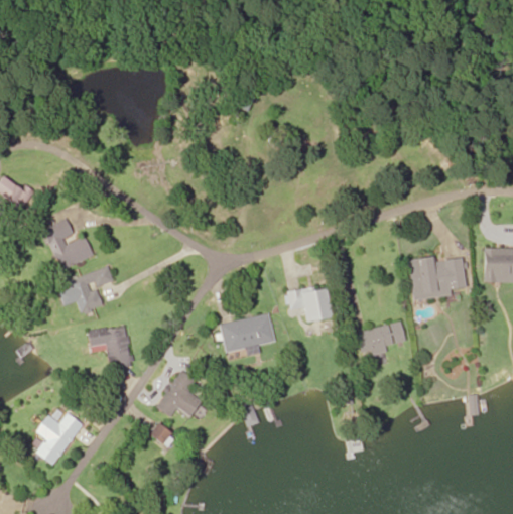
[(33,191),(24,185),(22,188),(1,174),(0,175),(0,195),(21,210),(33,191)]
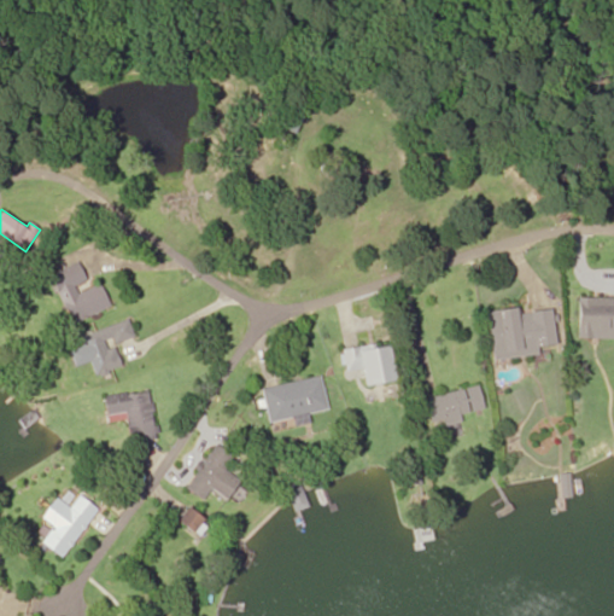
[(113,304),(104,280),(81,290),(77,283),(88,278),(81,260),(52,272),(72,321),(113,304)]
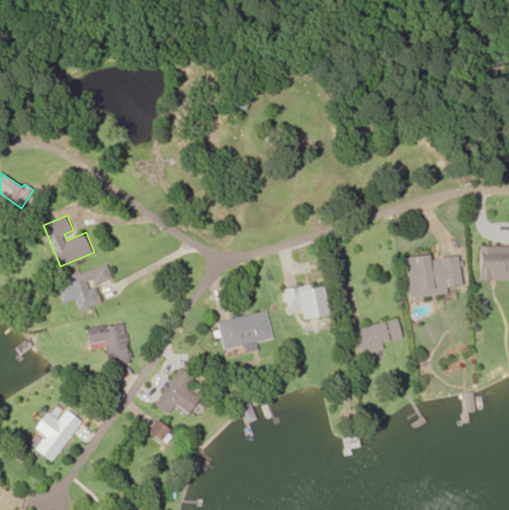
[(446,293),(446,287),(461,286),(458,253),(404,258),(407,297),(446,293)]
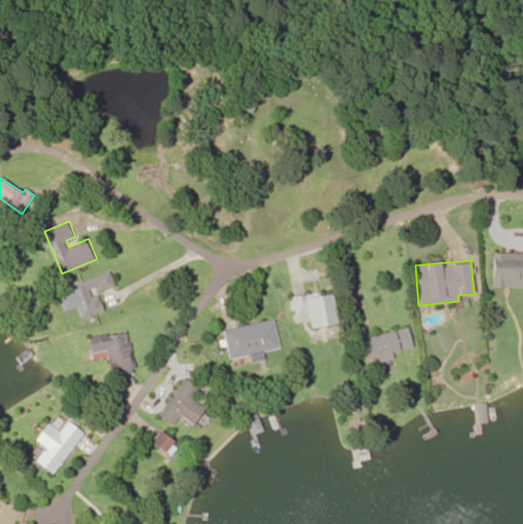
[(104,311),(98,291),(116,286),(112,271),(70,284),(79,319),(104,311)]
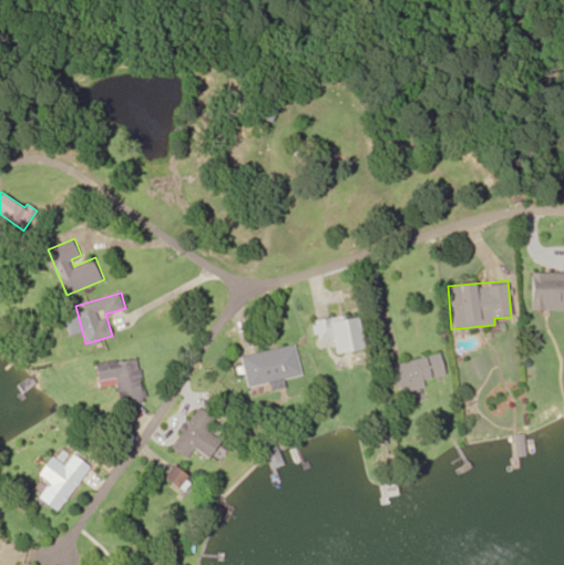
[(362,349),(357,314),(315,320),(318,340),(330,338),(332,353),(362,349)]
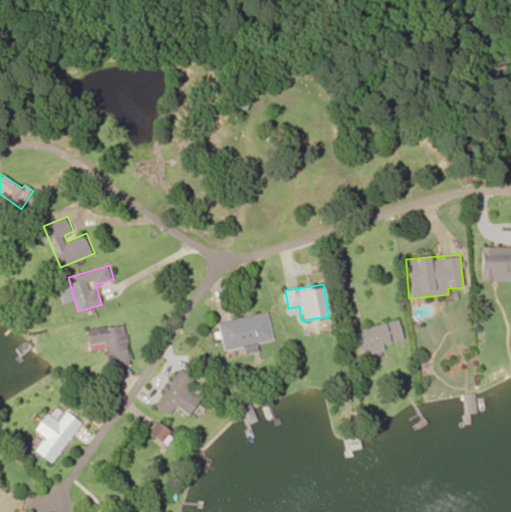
[(274,340),(268,311),(219,321),(224,349),(274,340)]
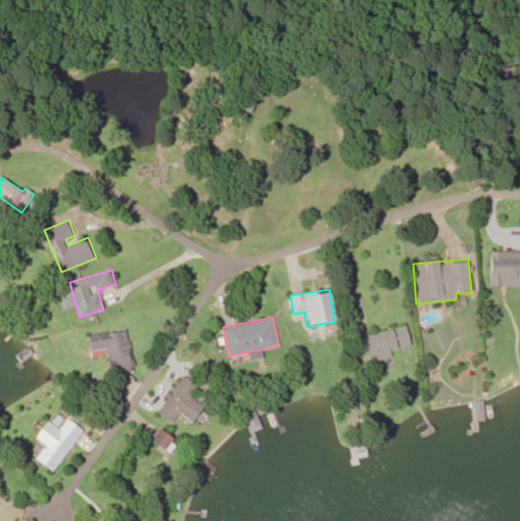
[(366,360),(391,354),(390,350),(411,345),(407,326),(361,336),(366,360)]
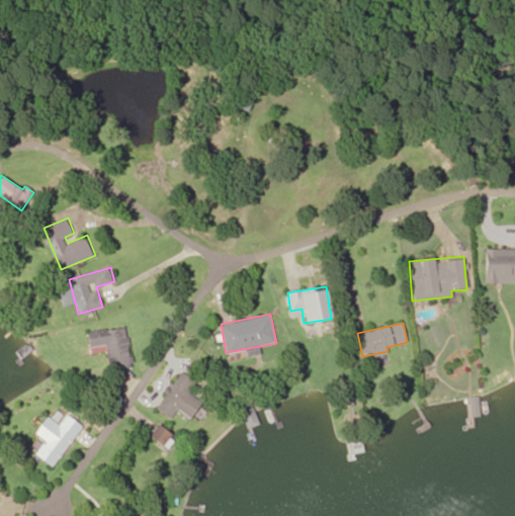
[(88,330),(91,352),(107,350),(110,369),(133,366),(127,326),(88,330)]
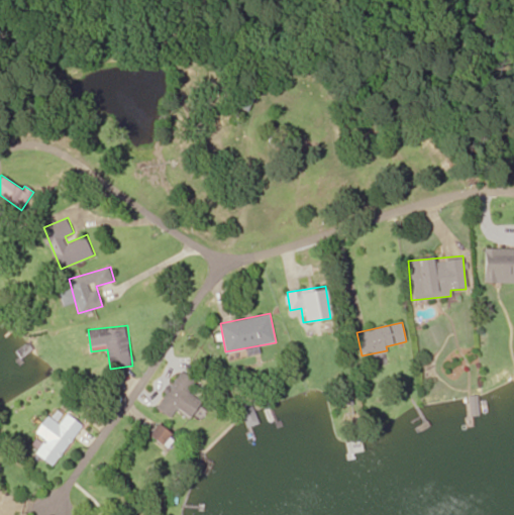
[(176,407),(192,417),(202,401),(189,393),(197,381),(181,371),(157,409),(170,417),(176,407)]
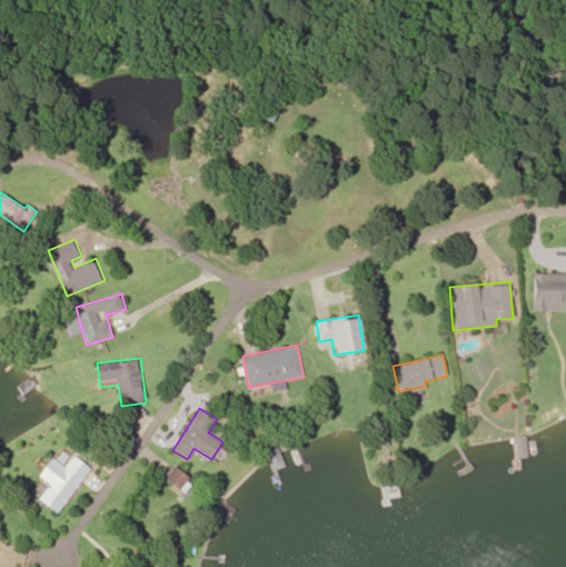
[(91,470),(62,448),(30,490),(59,513),(91,470)]
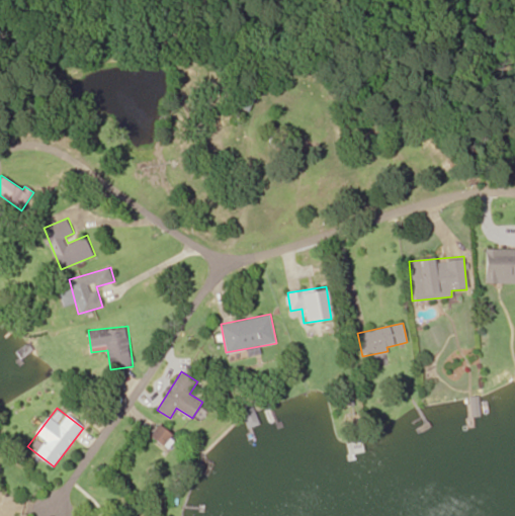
[(137,456),(154,466),(169,442),(152,431),(137,456)]
